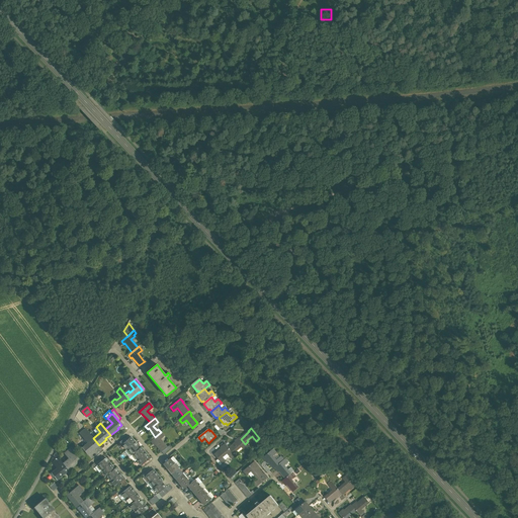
[(163,445),(159,440),(164,436),(161,432),(155,437),(151,441),(154,444),(154,443),(161,451),(166,448),(167,447),(164,444),(163,445)]
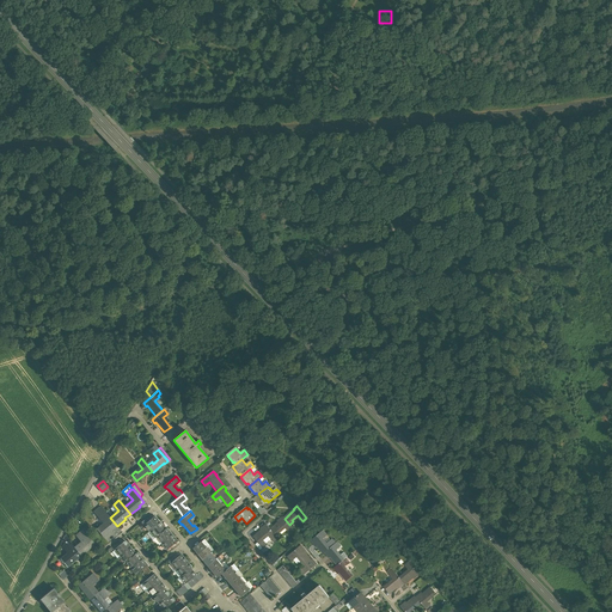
[(99,516),(105,522),(97,530),(103,537),(112,530),(111,530),(116,525),(110,518),(105,512),(99,516)]
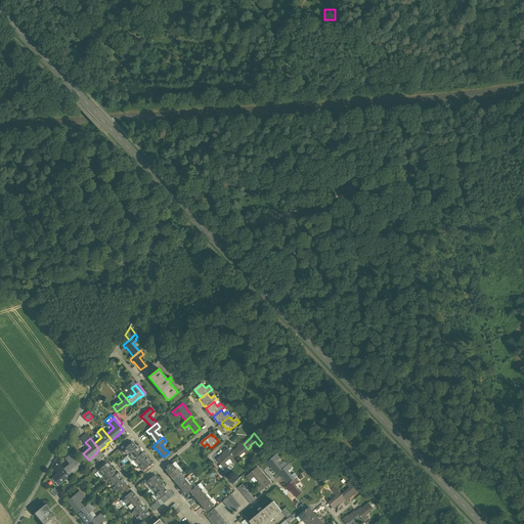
[(128,445),(124,449),(128,455),(136,448),(134,445),(134,444),(134,443),(133,443),(132,442),(128,445)]
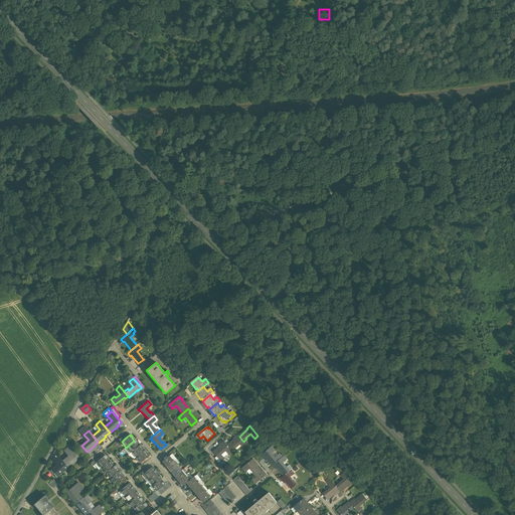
[(235,439),(227,446),(232,451),(235,448),(234,447),(238,444),(242,448),(246,445),(243,442),(239,437),(238,435),(235,438),(235,439)]
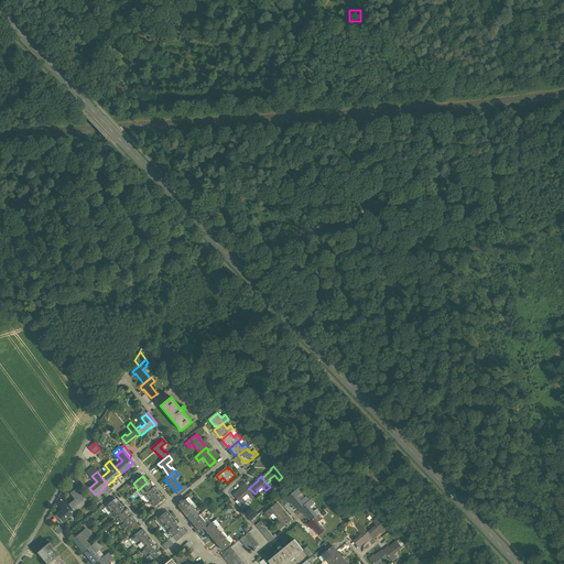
[(148,483),(147,483),(138,490),(143,496),(144,495),(152,489),(149,486),(150,485),(149,484),(149,483),(148,483)]
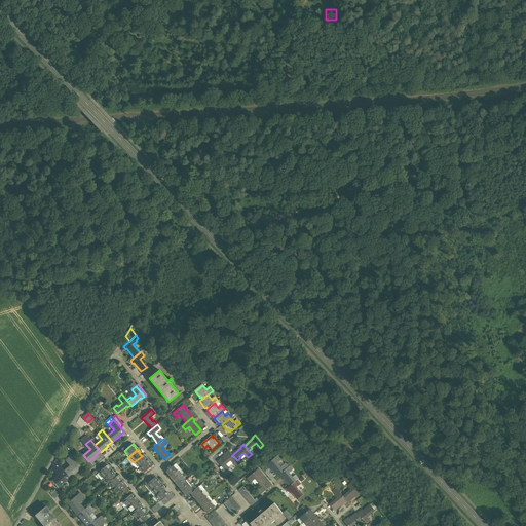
[(224,456),(218,461),(226,471),(229,467),(226,464),(230,460),(233,464),(237,461),(237,460),(232,455),(229,451),(224,455),(224,456)]
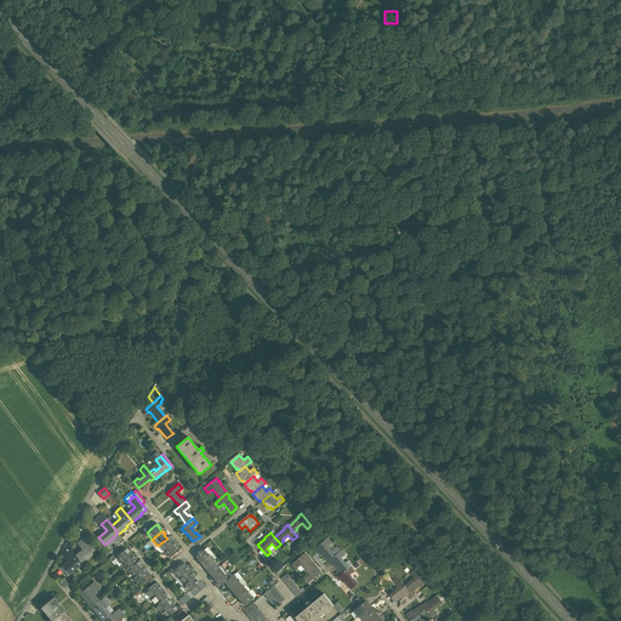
[(84,548),(75,556),(81,563),(83,564),(91,557),(90,556),(96,551),(87,541),(84,537),(78,542),(84,548)]
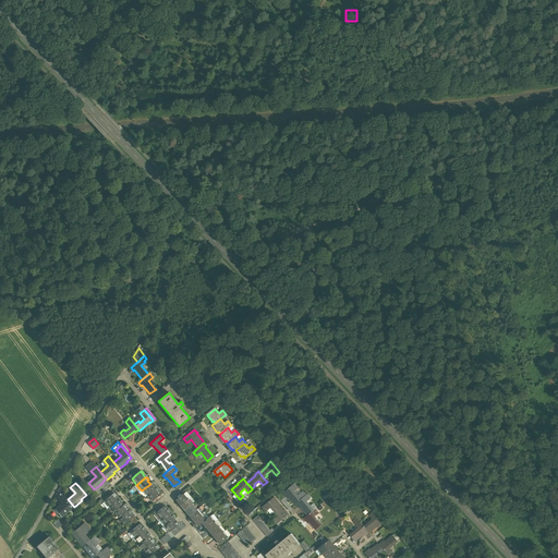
[(150,484),(143,489),(147,496),(156,488),(154,485),(154,484),(153,483),(152,483),(150,484)]
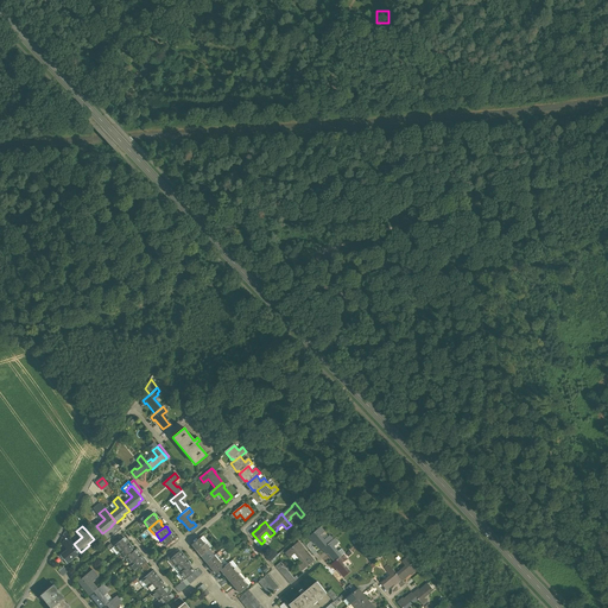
[(323,543),(318,537),(324,532),(321,527),(309,537),(312,542),(312,540),(321,550),(323,549),(328,545),(324,542),(323,543)]
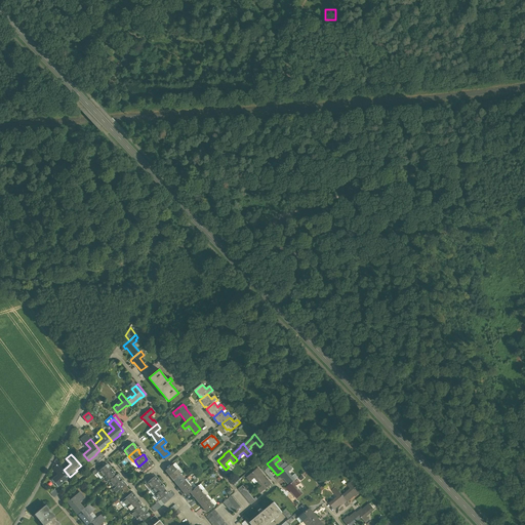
[(147,459),(138,467),(144,472),(152,466),(149,462),(150,461),(149,460),(148,459),(147,459)]
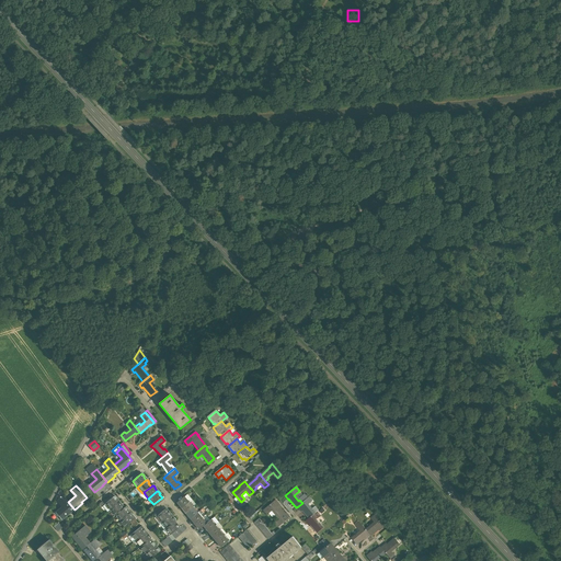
[(68,502),(64,496),(58,501),(63,506),(56,512),(61,519),(69,513),(73,508),(68,502)]
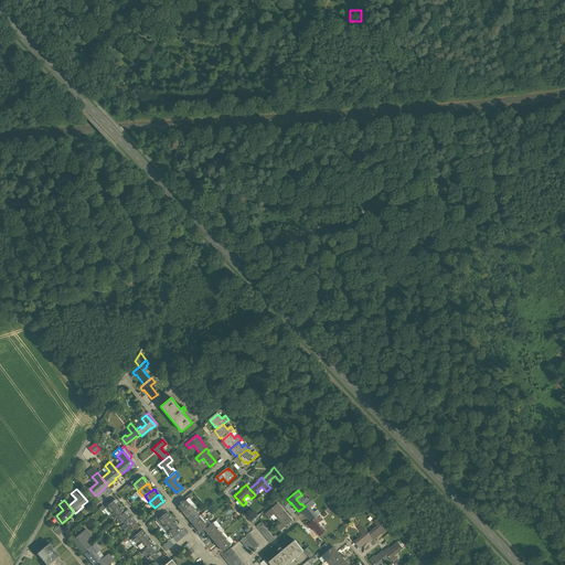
[(115,500),(114,500),(106,508),(110,513),(119,507),(117,503),(117,502),(117,501),(116,501),(116,500),(115,500)]
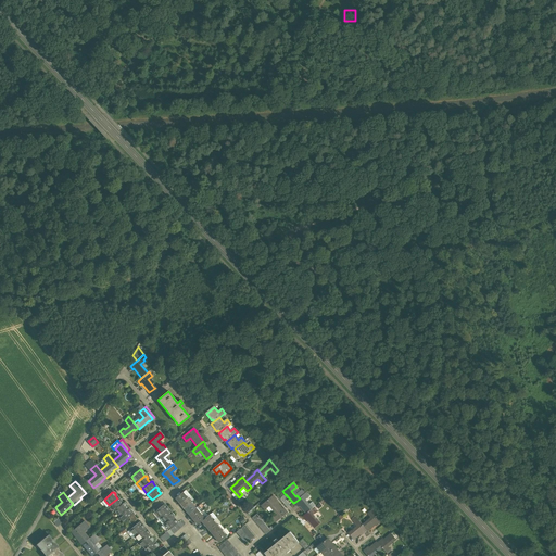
[(187,498),(182,493),(175,500),(179,504),(187,498)]
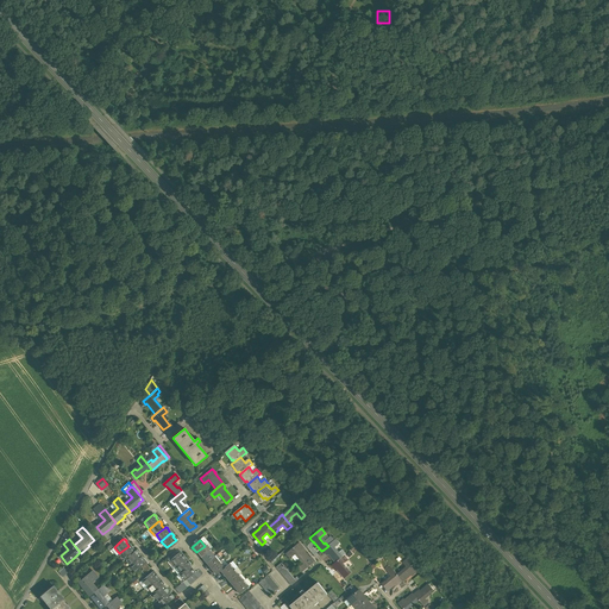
[(337,556),(333,550),(339,545),(334,540),(328,546),(324,550),(326,553),(327,552),(336,563),(341,558),(339,553),(337,556)]
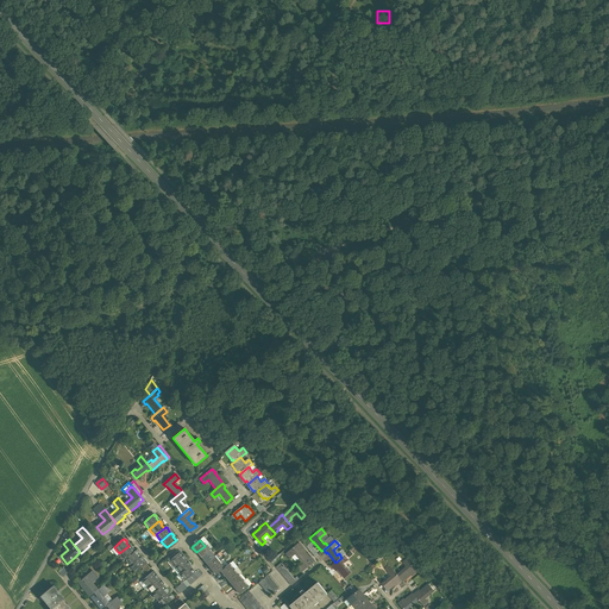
[(309,558),(303,550),(303,548),(299,542),(287,553),(292,558),(294,554),(299,559),(300,559),(302,563),(299,566),(303,572),(315,562),(311,557),(309,558)]
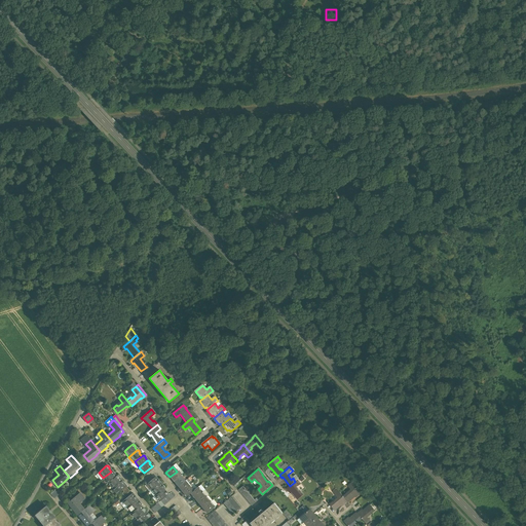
[(112,472),(111,472),(103,478),(108,484),(109,483),(116,477),(113,474),(113,473),(113,472),(112,472)]
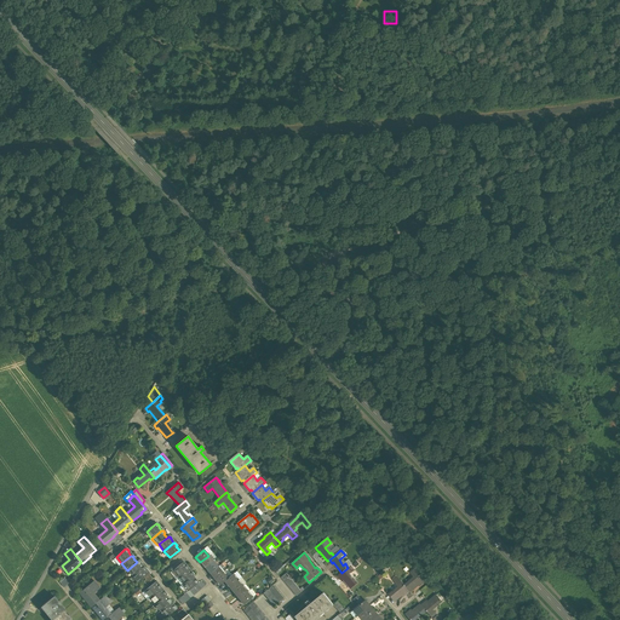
[(208,556),(200,562),(205,568),(213,562),(208,556)]
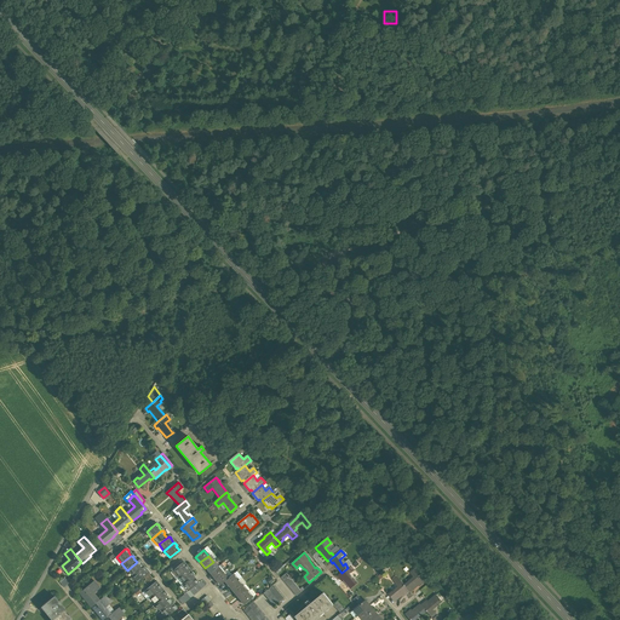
[(137,562),(128,569),(133,575),(143,568),(141,564),(141,563),(141,562),(139,562),(139,561),(138,561),(137,562)]
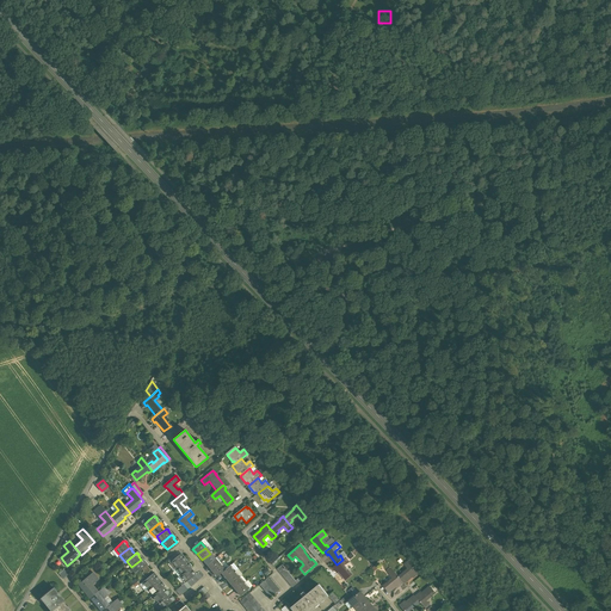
[(215,559),(210,554),(202,560),(207,566),(215,559)]
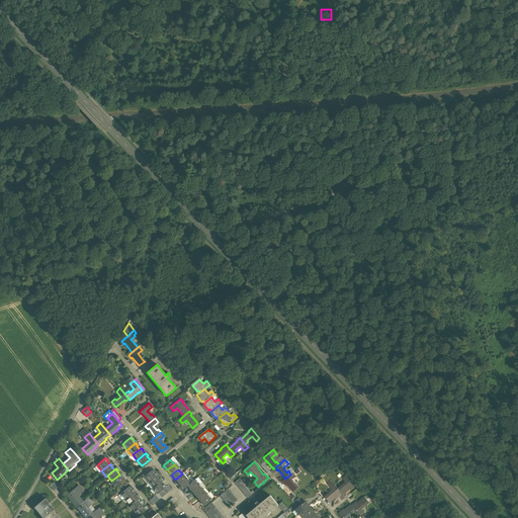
[(155,473),(152,470),(145,477),(149,483),(157,476),(157,475),(157,473),(156,473),(155,473)]
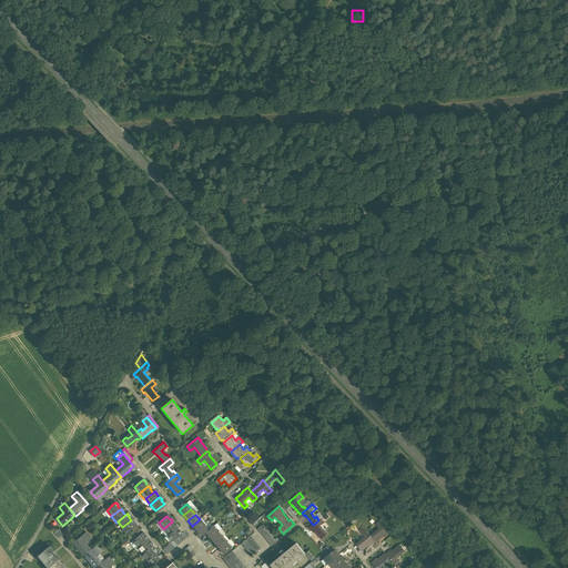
[(323,533),(318,528),(324,523),(321,518),(318,520),(313,525),(310,528),(313,531),(314,530),(322,539),(327,535),(324,531),(323,533)]
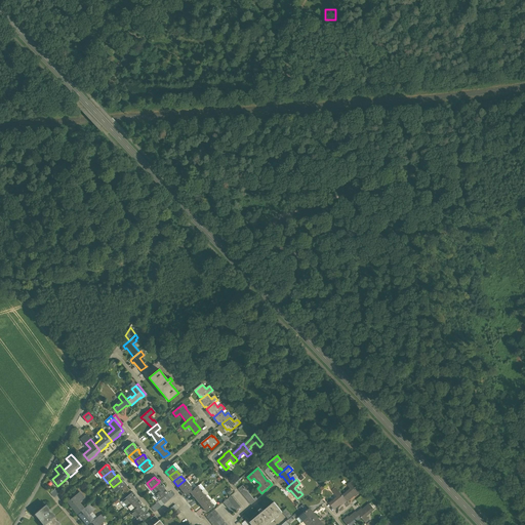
[(185,480),(177,486),(182,491),(189,485),(185,480)]
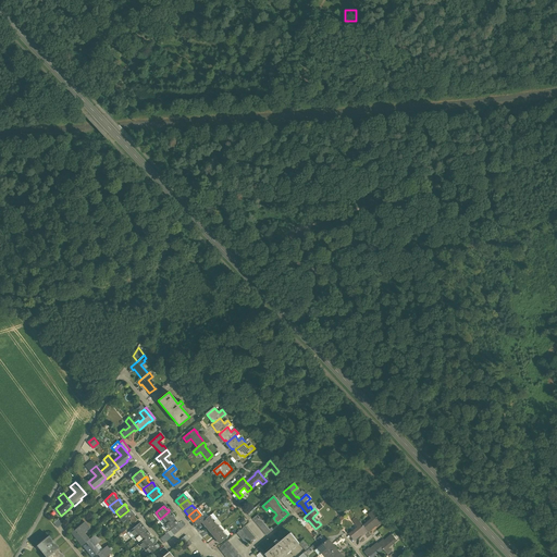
[(128,510),(120,517),(125,523),(131,519),(134,516),(131,512),(131,511),(131,510),(130,510),(128,510)]
